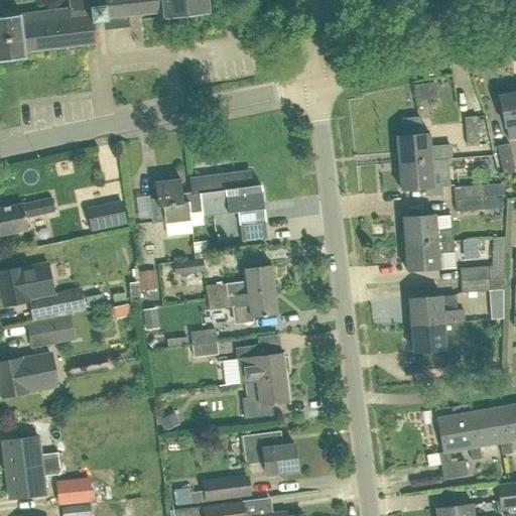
[(125,9),(140,7),(163,4),(164,11),(164,17),(209,12),(207,0),(71,0),(72,9),(31,13),(22,14),(0,16),(0,61),(27,58),(26,51),(31,51),(96,43),(93,15),(108,13),(108,11),(114,10),(115,16),(126,15),(125,9)]
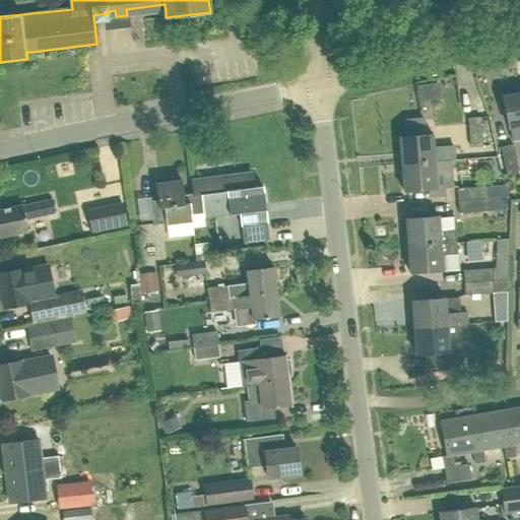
[(519,91),(502,96),(511,140),(519,137),(519,91)]
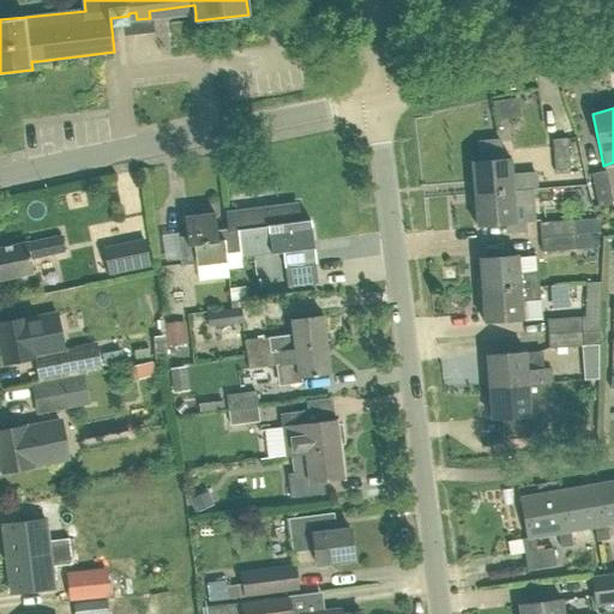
[(567,170),(565,139),(551,140),(553,172),(567,170)]
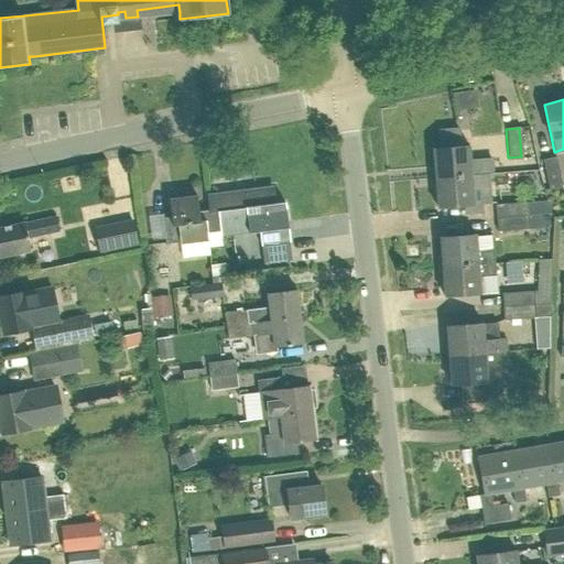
[(433,149),(435,179),(472,176),(472,175),(494,173),(492,159),(470,161),(469,147),(461,147),(458,129),(440,130),(442,149),(433,149)]
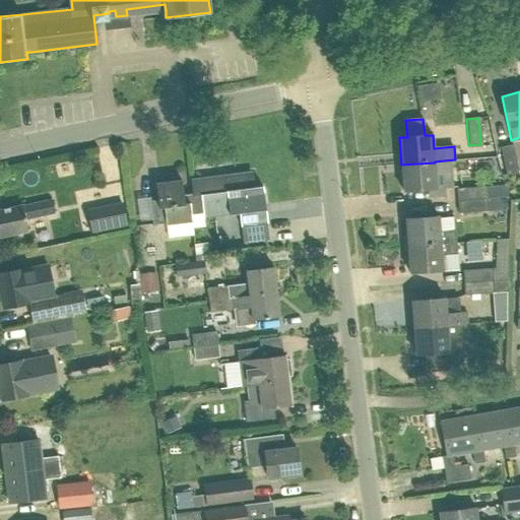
[(517,172),(512,144),(500,146),(506,174),(517,172)]
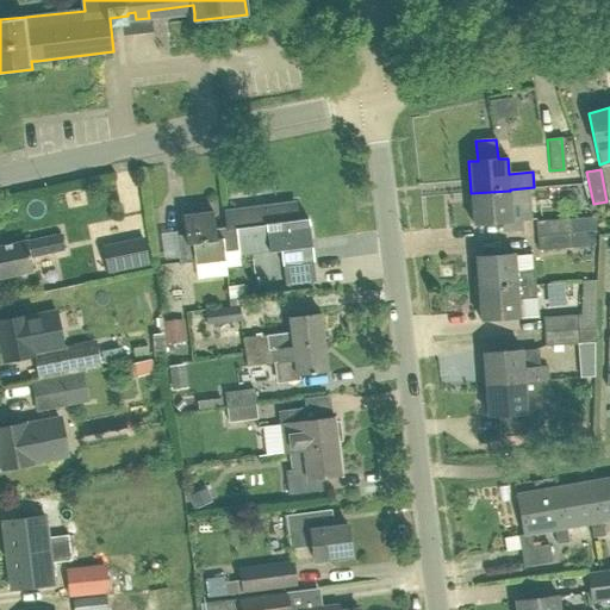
[(512,221),(510,191),(471,193),(473,224),(512,221)]
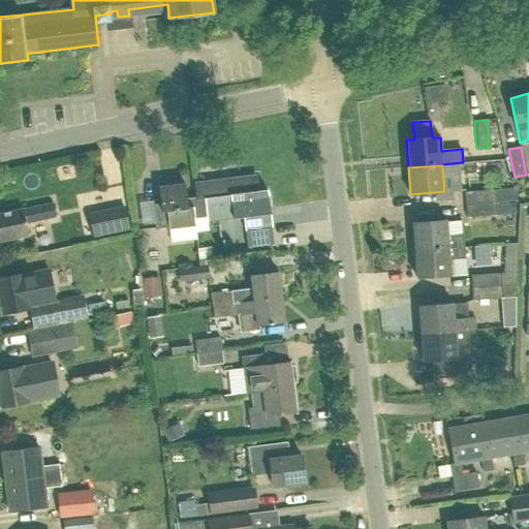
[(194,219),(207,217),(207,222),(235,218),(234,208),(242,207),(247,248),(274,244),(267,189),(258,190),(256,177),(240,179),(240,177),(193,182),(195,197),(196,197),(197,208),(193,208),(194,219)]
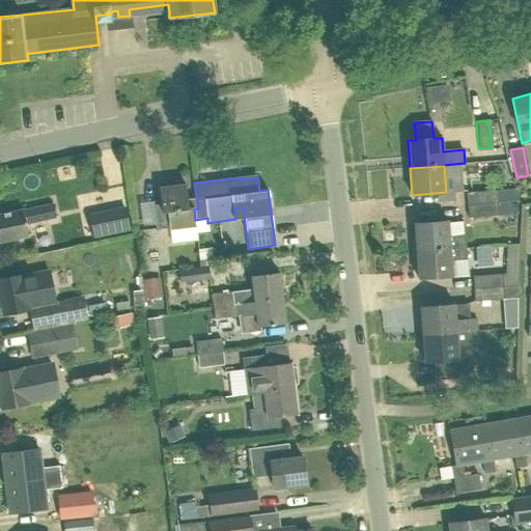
[(197,198),(196,198),(187,199),(185,184),(159,188),(161,204),(152,205),(152,203),(141,204),(143,224),(155,223),(156,230),(169,228),(171,244),(198,240),(195,220),(194,208),(198,208),(197,198)]
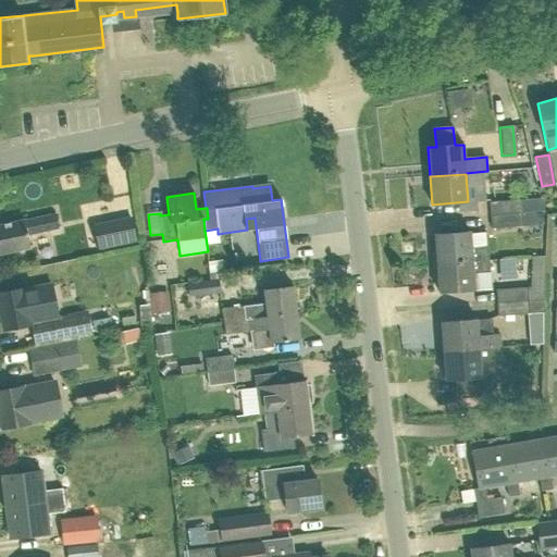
[(489,202),(490,215),(534,212),(534,211),(519,213),(518,200),(489,202)]
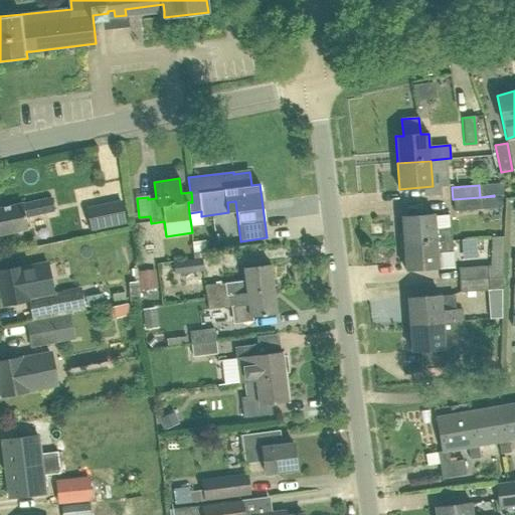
[(495,207),(494,196),(453,199),(454,211),(495,207)]
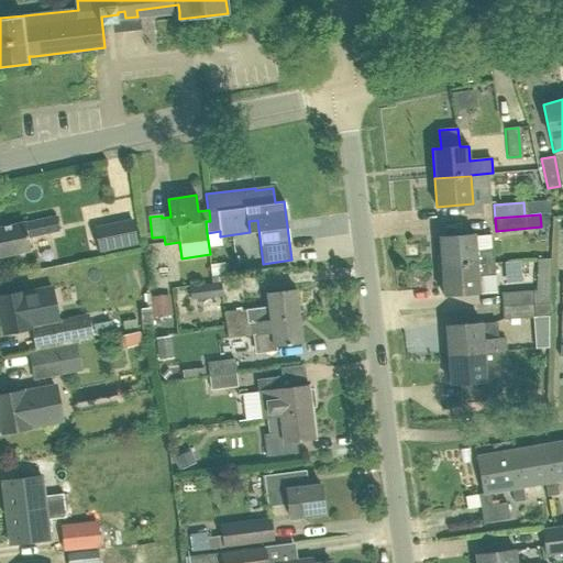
[(58,230),(56,217),(24,223),(24,222),(0,227),(0,256),(30,251),(28,238),(58,230)]
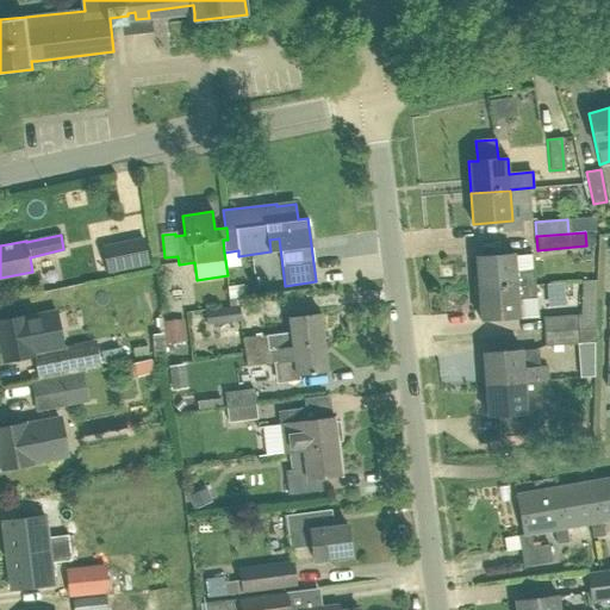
[(150,265),(144,238),(103,247),(109,274),(150,265)]
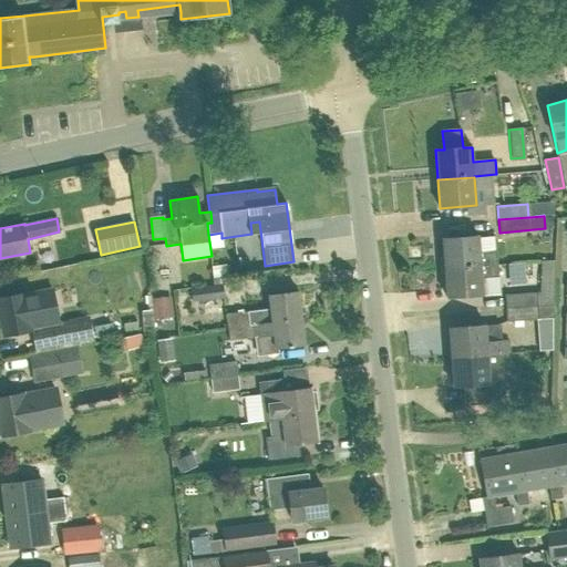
[(444,269),(497,265),(496,251),(480,253),(478,236),(442,239),(444,269)]
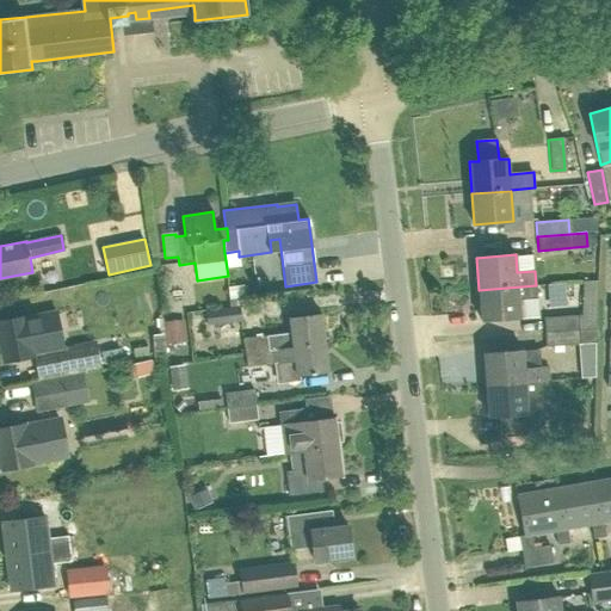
[(543,319),(544,333),(594,329),(597,281),(581,282),(580,315),(543,319)]
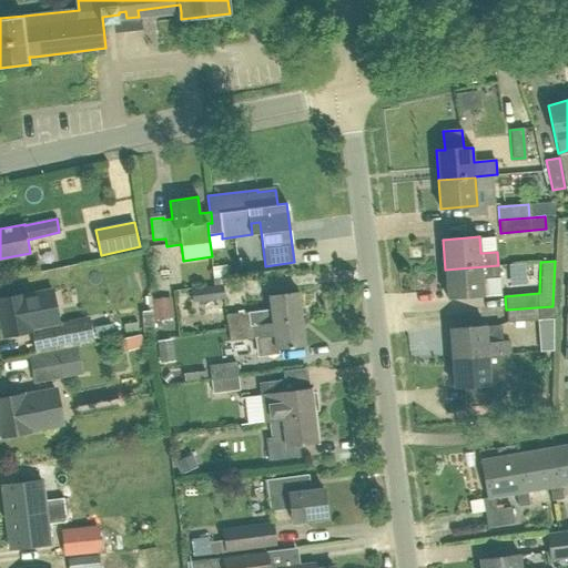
[(499,277),(498,265),(445,270),(447,298),(484,295),(483,279),(499,277)]
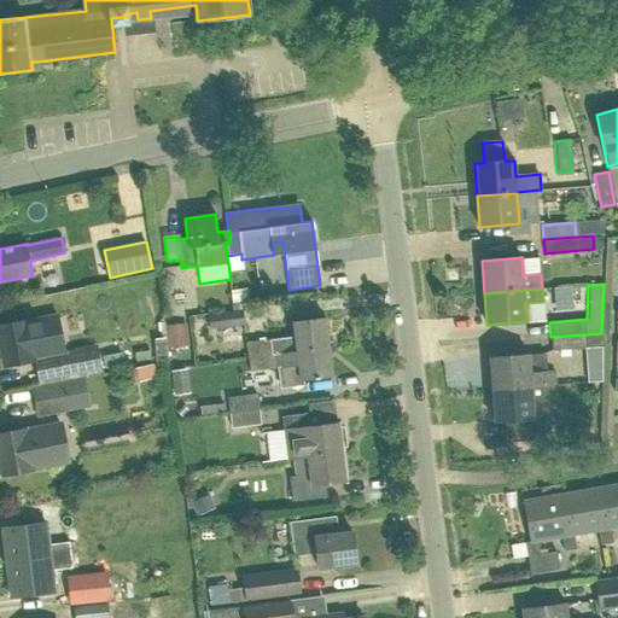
[(245,325),(242,302),(232,303),(233,312),(209,315),(210,328),(245,325)]
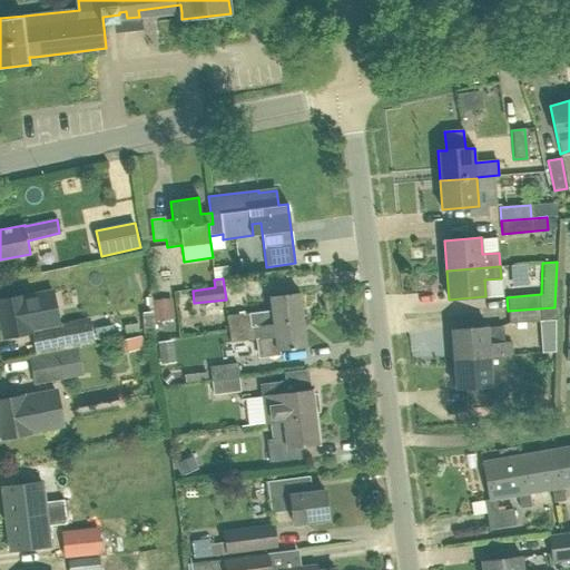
[(228,330),(303,321),(300,293),(269,296),(272,311),(227,316),(228,330)]
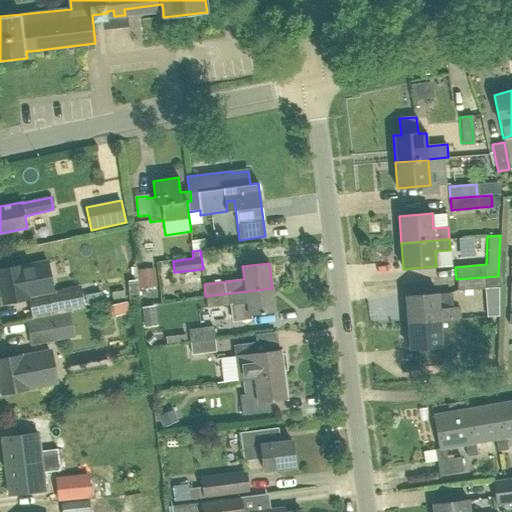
[(26,279),(23,265),(0,269),(0,288),(3,304),(30,299),(34,319),(100,305),(97,288),(82,291),(81,287),(48,293),(45,275),(26,279)]
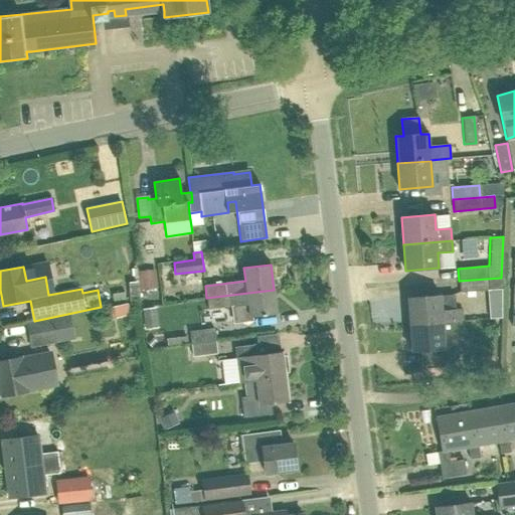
[(500,289),(501,278),(459,281),(460,293),(500,289)]
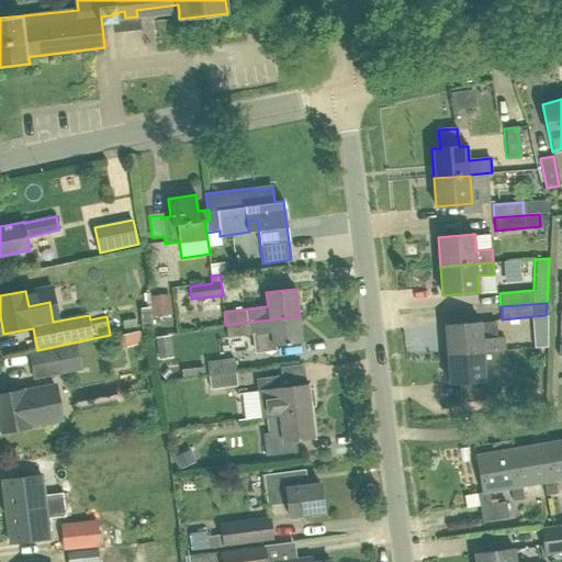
[(299,316),(225,325),(227,338),(271,333),(273,346),(302,343),(299,316)]
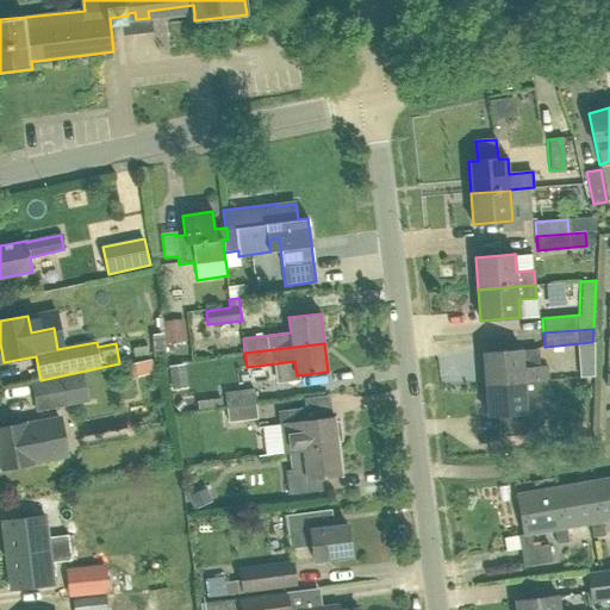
[(483,353),(485,385),(548,380),(547,366),(536,367),(535,349),(483,353)]
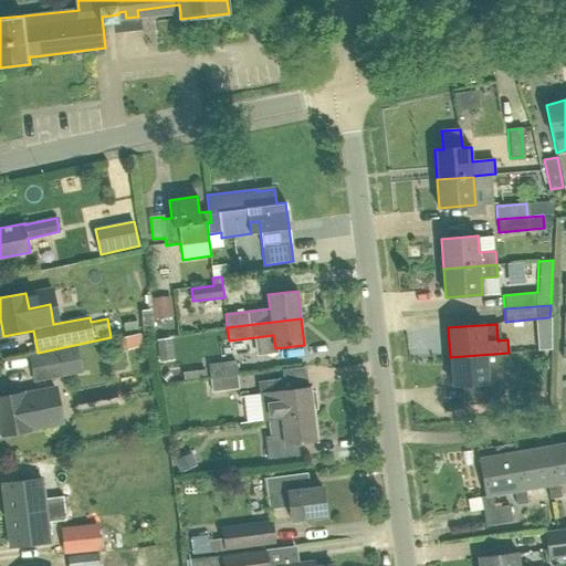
[(144,337),(125,338),(125,350),(145,348),(144,337)]
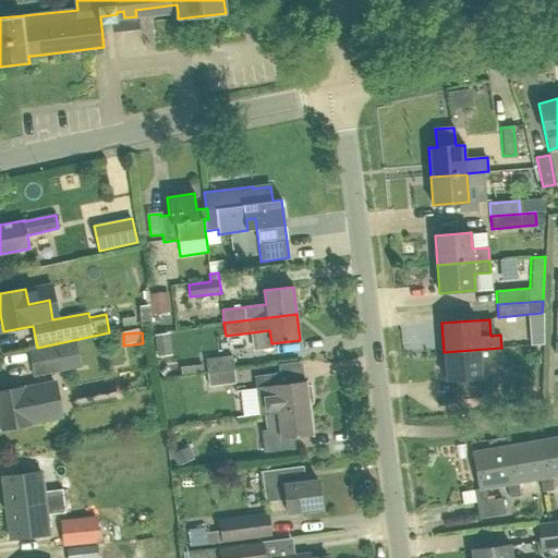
[(501,348),(444,352),(446,380),(456,380),(457,399),(495,396),(492,349),(501,348)]
